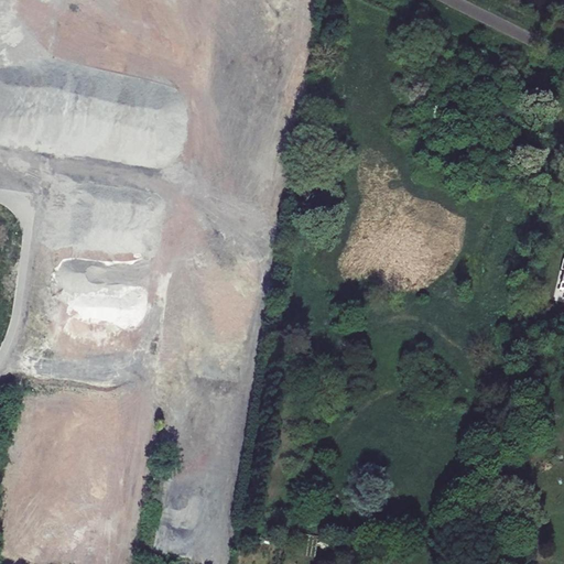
[(0,0),(0,174),(57,183),(86,0),(0,0)]
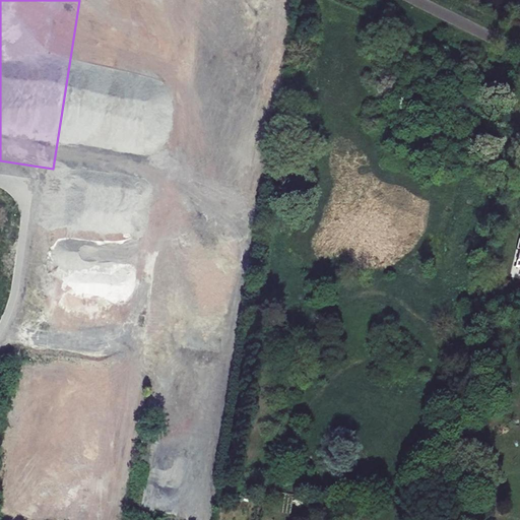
[(79,0),(53,169),(158,186),(160,173),(180,49),(187,0),(79,0)]
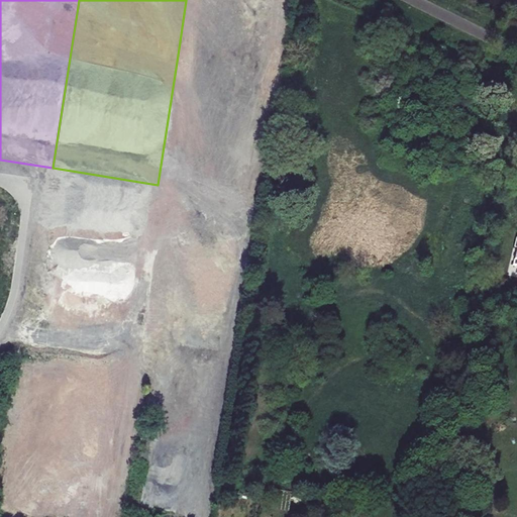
[(179,48),(160,172),(183,176),(187,176),(206,53),(202,53),(179,48)]
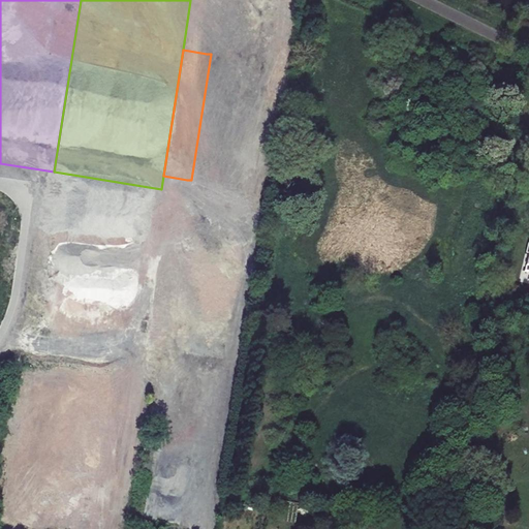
[(112,199),(117,199),(118,198),(120,198),(124,197),(125,189),(121,187),(110,186),(107,188),(106,191),(106,194),(107,196),(110,198),(112,199)]
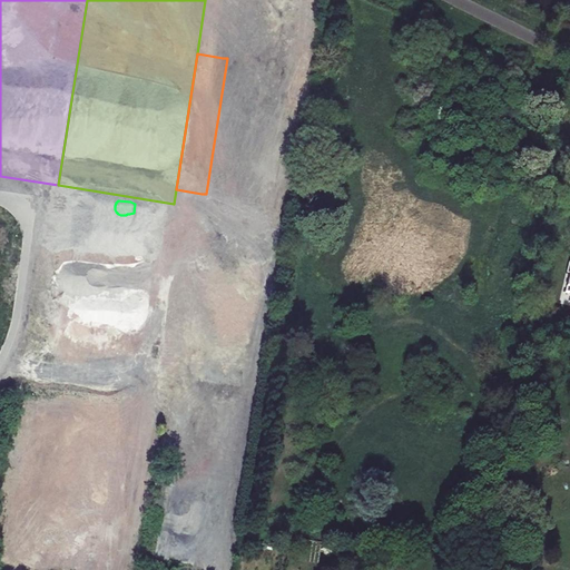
[(59,256),(46,254),(41,283),(55,285),(43,354),(55,356),(137,370),(159,229),(66,215),(59,256)]
